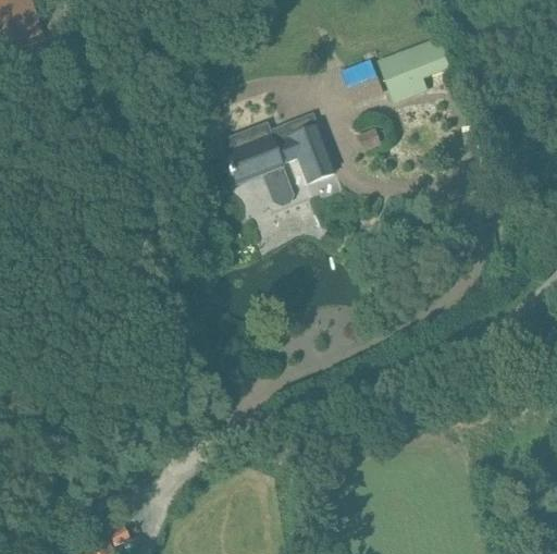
[(0,0),(0,53),(44,40),(31,0),(0,0)]
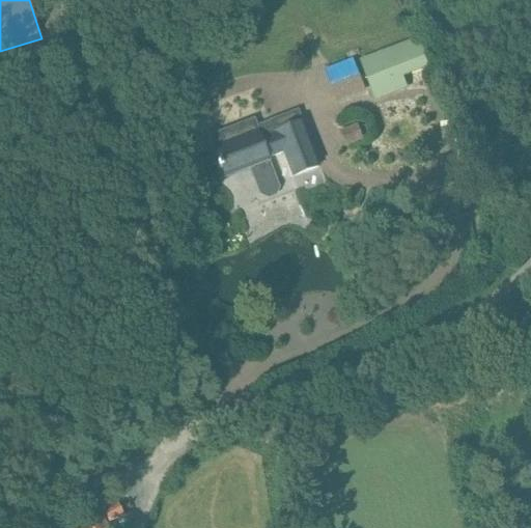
[(419,34),(360,57),(375,99),(409,86),(404,75),(430,64),(419,34)]
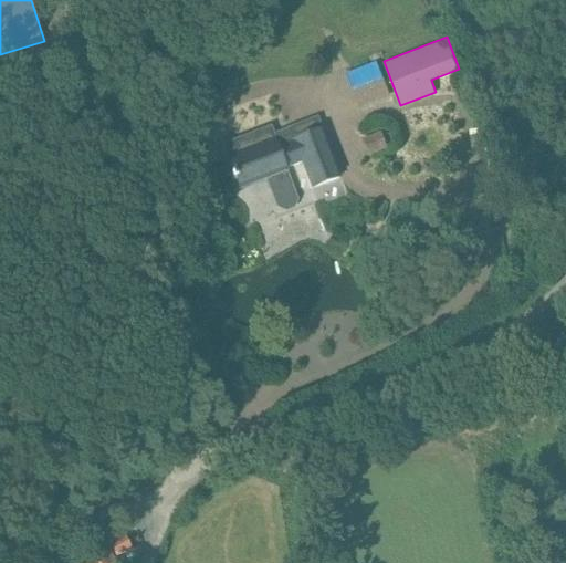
[(270,124),(221,144),(233,176),(236,175),(240,186),(266,175),(270,184),(276,187),(284,184),(287,176),(284,166),(301,159),(311,186),(339,175),(332,154),(316,114),(274,132),(270,124)]
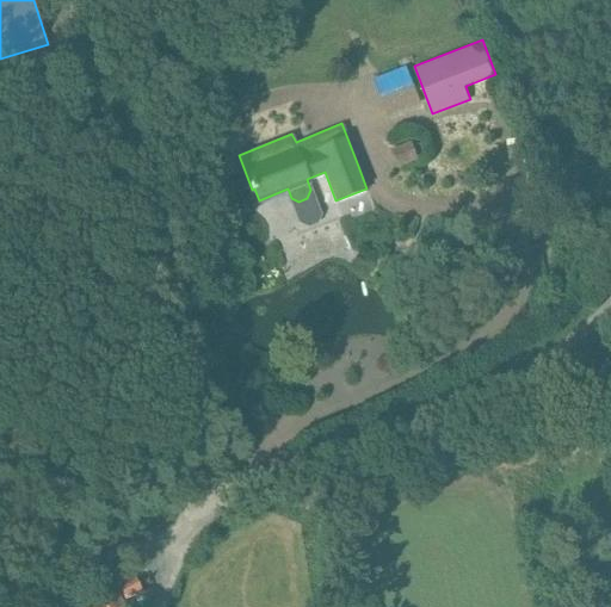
[(400,162),(424,155),(418,138),(395,146),(400,162)]
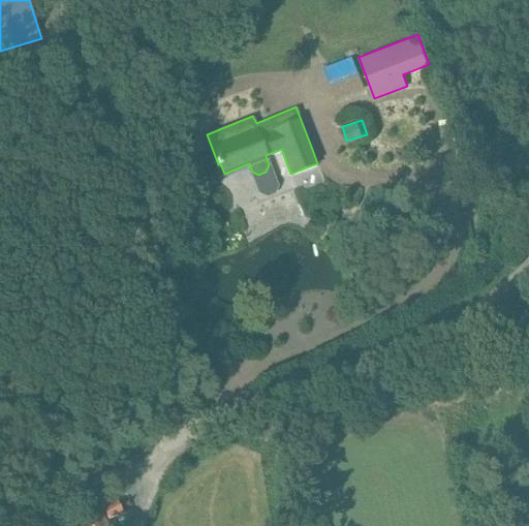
[(118,499),(103,506),(109,518),(123,511),(118,499)]
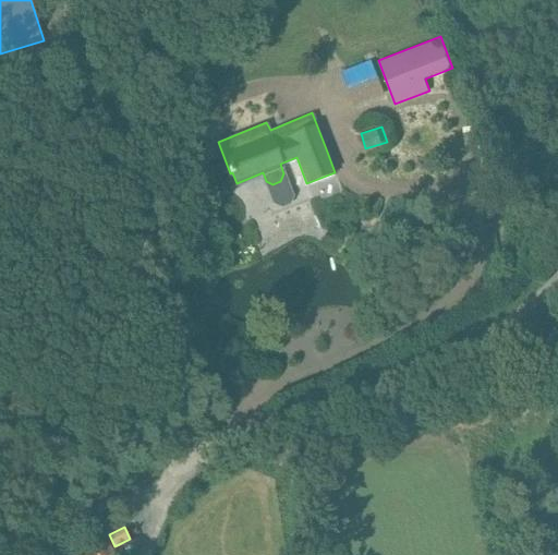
[(112,554),(107,544),(84,554),(112,554)]
